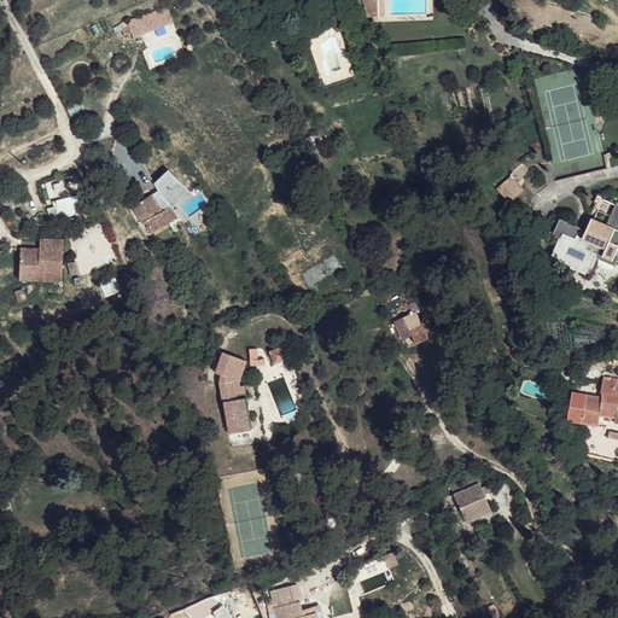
[(365,0),(366,17),(373,17),(379,17),(384,16),(383,0),(365,0)]
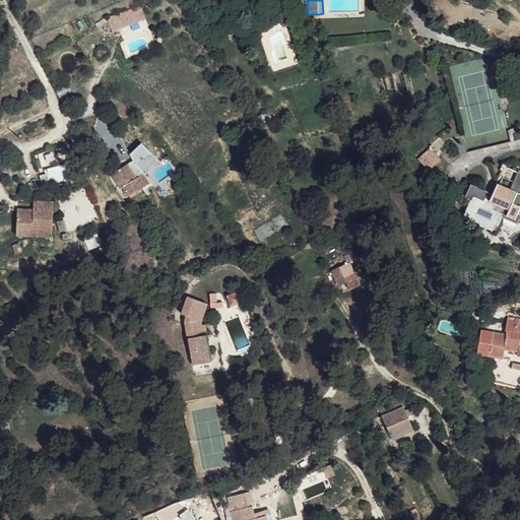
[(134,8),(137,17),(144,14),(141,5),(134,8)]
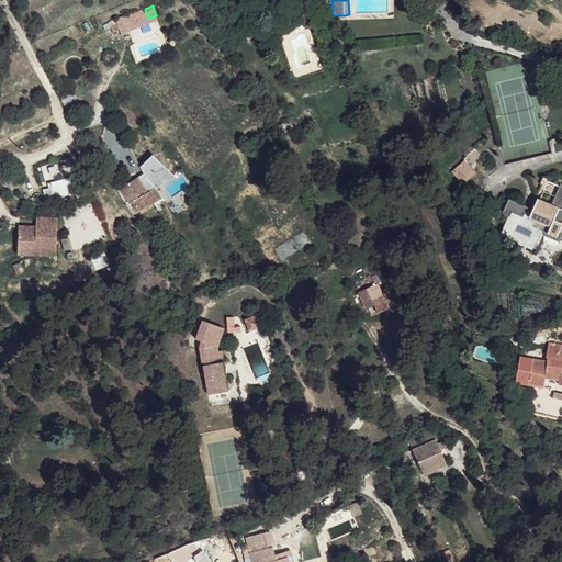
[(126,13),(115,18),(121,34),(150,23),(149,21),(148,19),(145,9),(127,15),(126,13)]
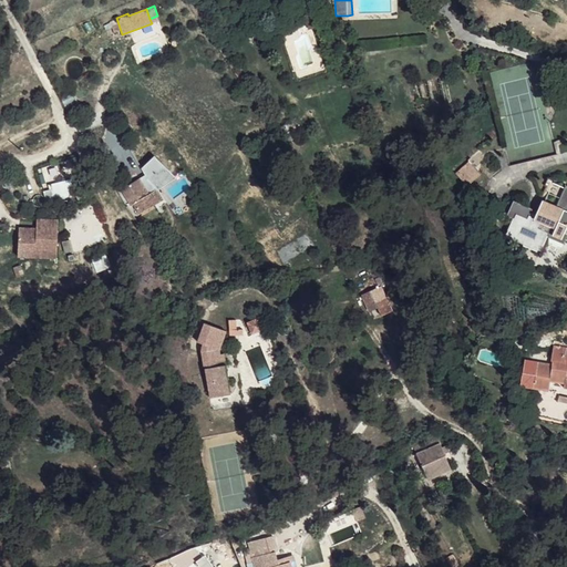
[(316,10),(305,14),(309,29),(321,24),(319,20),(323,18),(321,12),(317,13),(316,10)]
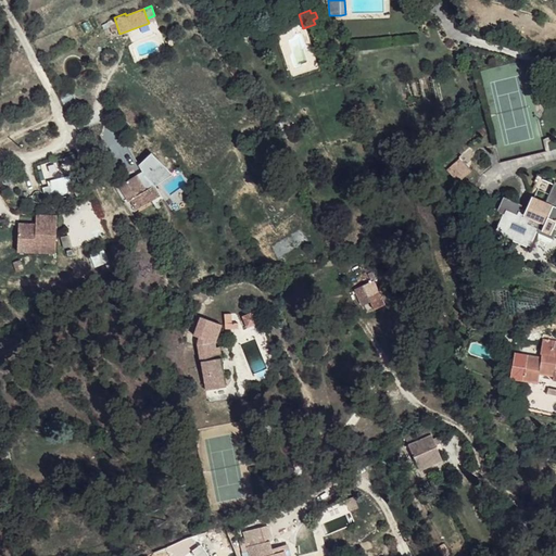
[(460,158),(446,169),(458,181),(471,169),(460,158)]
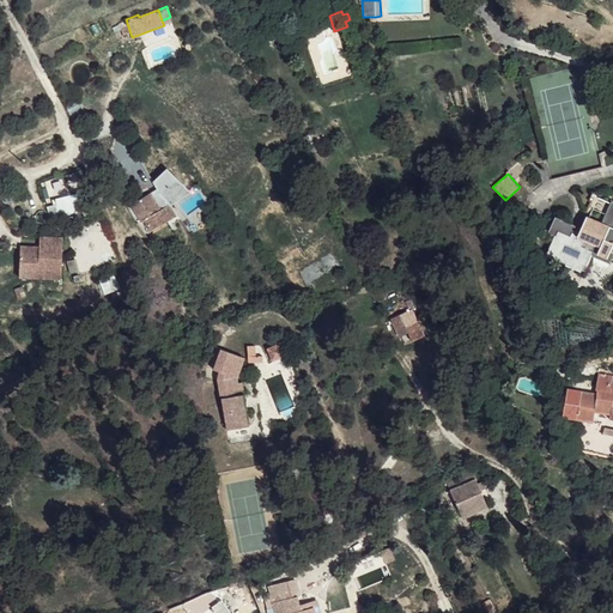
[(150,193),(147,189),(128,201),(131,205),(150,193)]
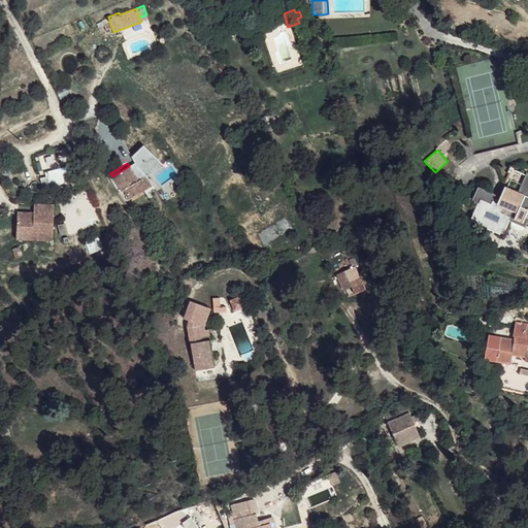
[(112,176),(122,192),(124,190),(130,199),(152,187),(145,176),(138,180),(129,166),(112,176)]
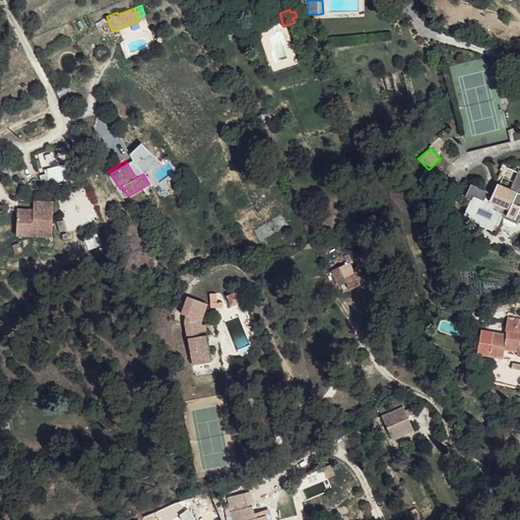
[(66,166),(45,170),(46,175),(41,177),(43,186),(60,182),(61,189),(65,188),(63,181),(69,179),(66,166)]
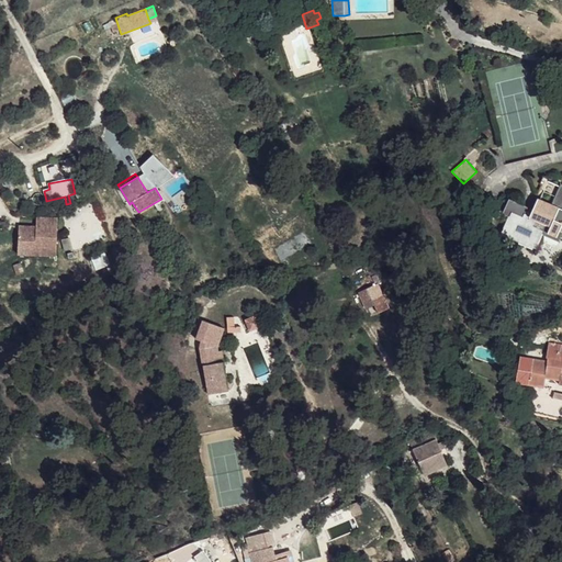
[(168,192),(163,184),(156,189),(161,197),(168,192)]
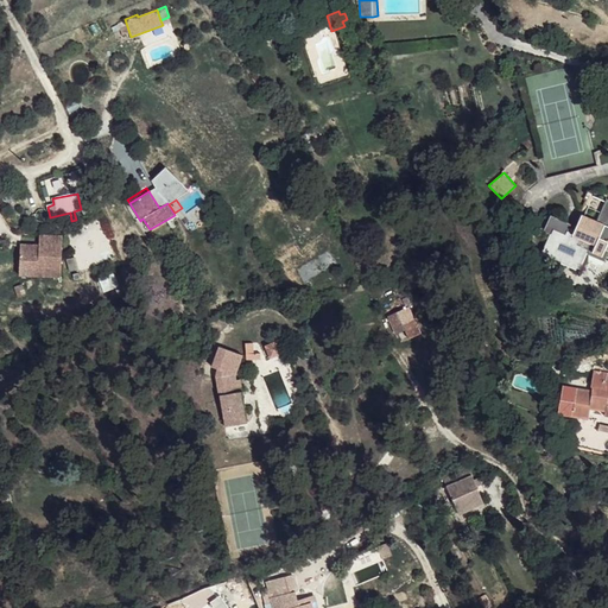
[(550,233),(540,253),(578,271),(587,253),(605,260),(607,254),(607,200),(597,221),(582,215),(574,234),(568,230),(570,225),(551,215),(544,230),(550,233)]
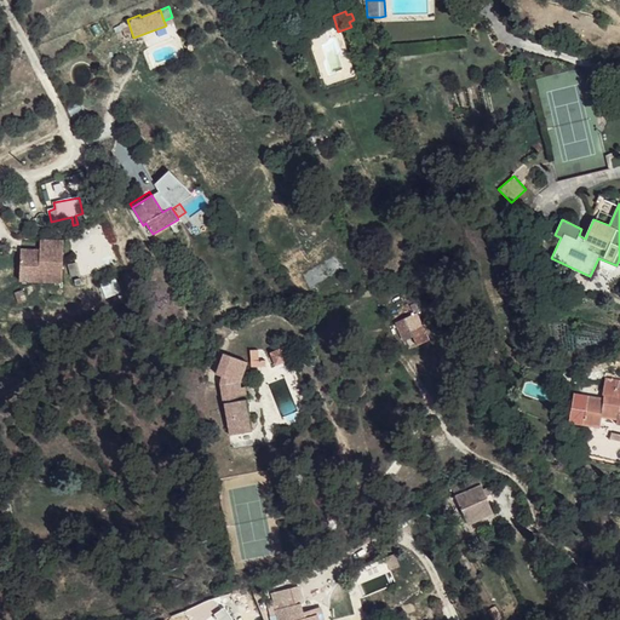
[(40,250),(21,250),(21,282),(63,282),(63,250),(40,250)]
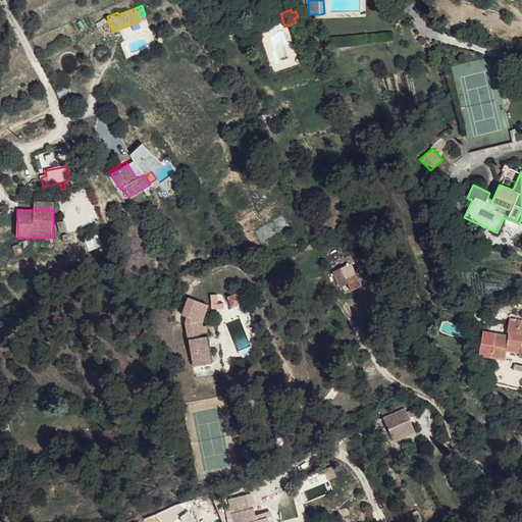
[(64,221),(57,223),(59,232),(67,230),(64,221)]
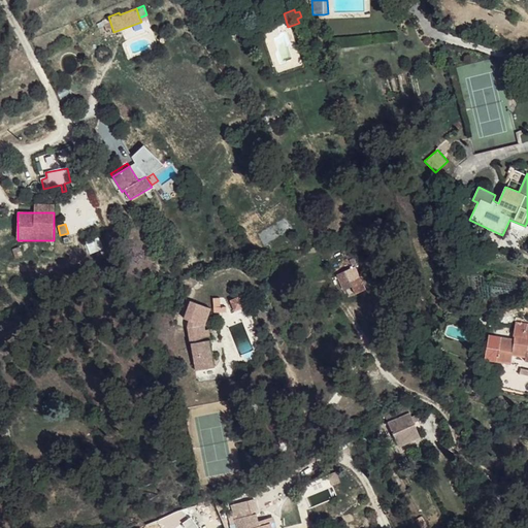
[(354,267),(336,274),(340,283),(348,279),(352,287),(356,295),(365,290),(354,267)]
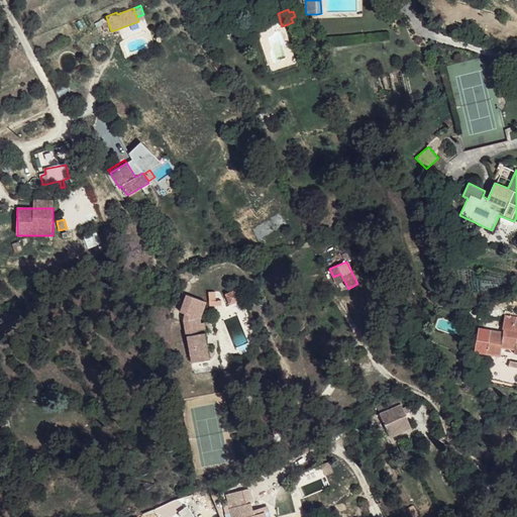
[(340,274),(333,277),(337,284),(344,281),(340,274)]
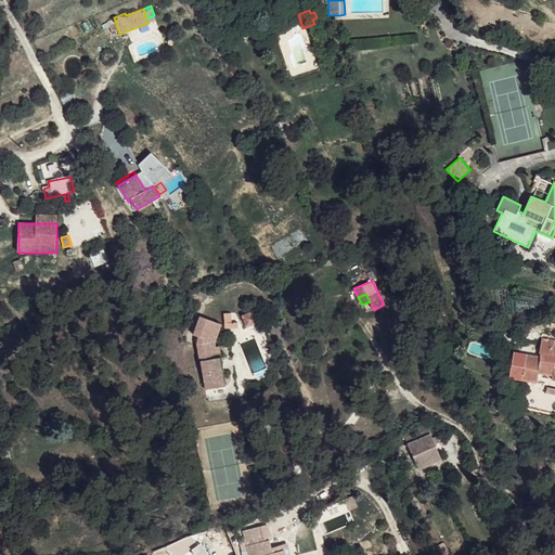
[(253,310),(242,315),(246,326),(258,322),(253,310)]
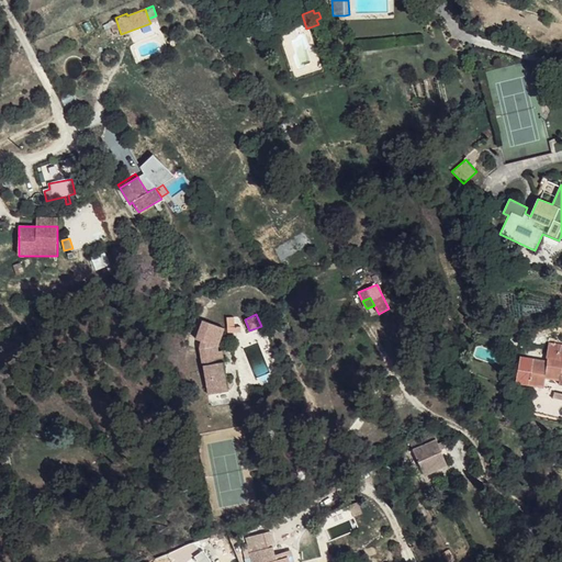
[(233,316),(226,317),(227,332),(240,332),(240,326),(234,326),(233,316)]
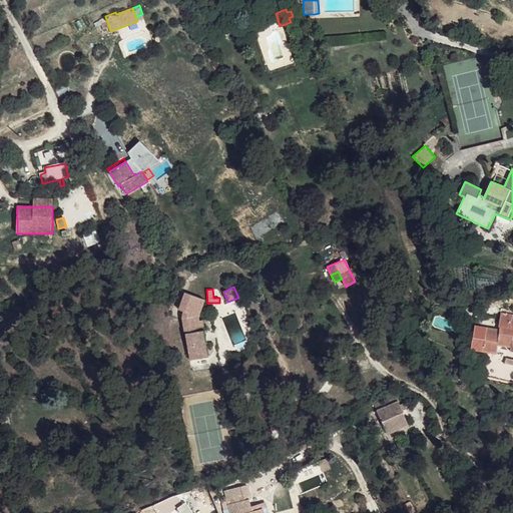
[(203,300),(184,293),(178,309),(183,312),(182,317),(183,323),(198,321),(197,316),(203,300)]
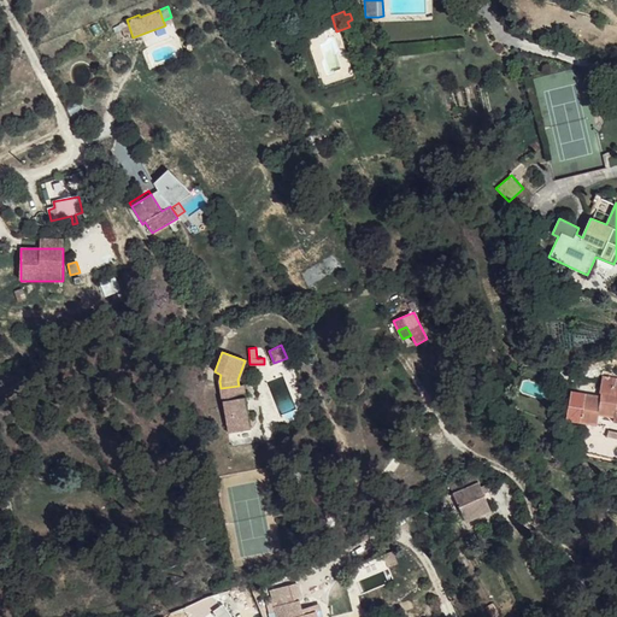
[(239,386),(221,388),(228,432),(251,428),(242,385),(239,386)]
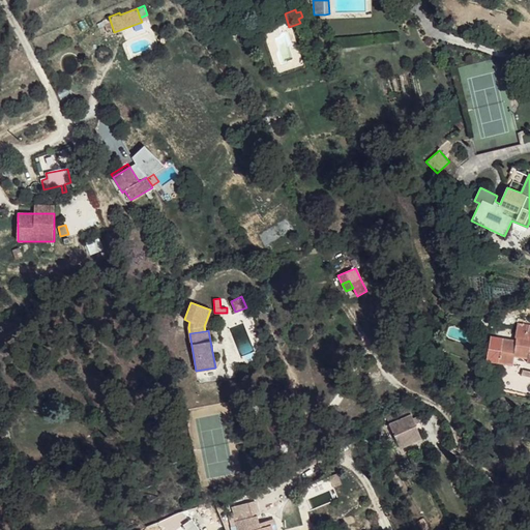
[(500,353),(498,361),(494,385),(529,393),(529,330),(526,330),(524,337),(516,336),(516,341),(502,339),(500,353)]
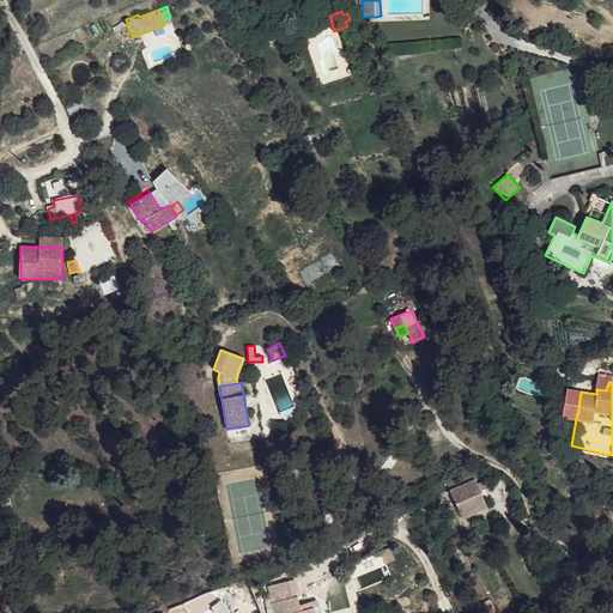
[(447,483),(450,490),(475,479),(472,472),(447,483)]
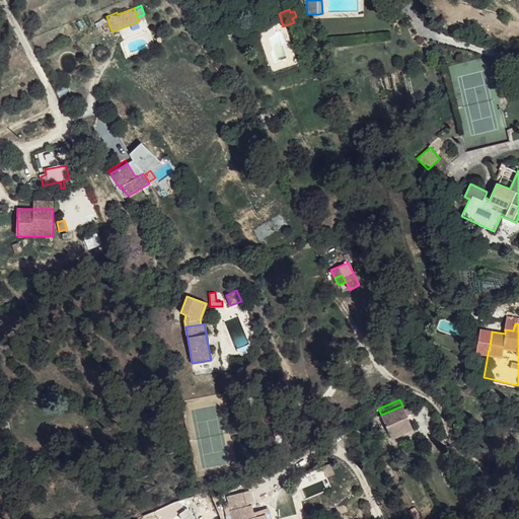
[(402,405),(381,415),(391,439),(413,430),(402,405)]
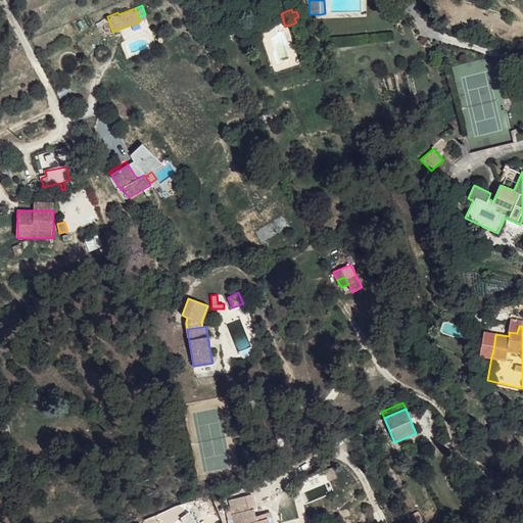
[(385,442),(380,444),(385,456),(390,453),(385,442)]
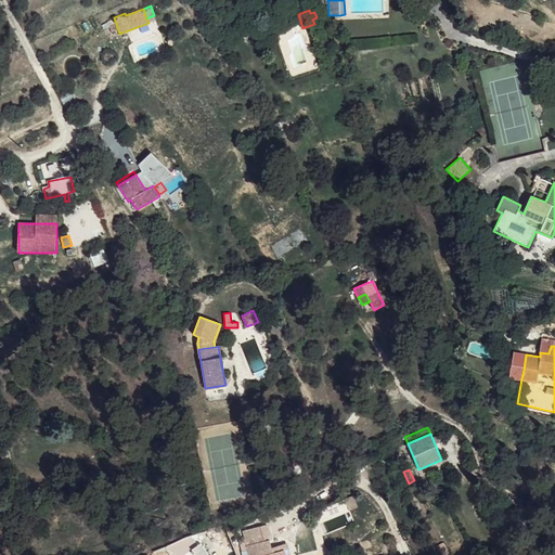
[(269,540),(246,545),(248,554),(288,554),(287,549),(282,545),(276,546),(278,551),(272,552),(271,549),(269,540)]
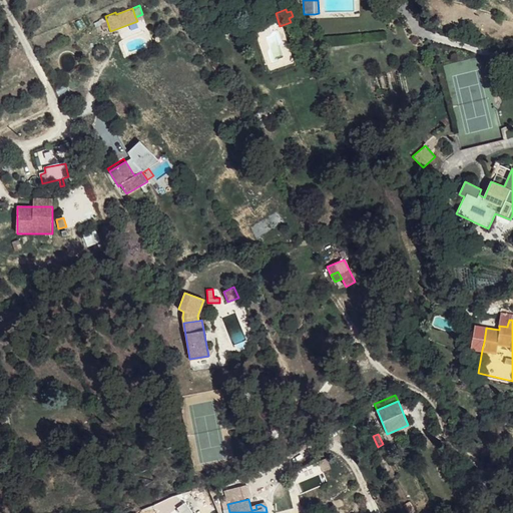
[(409,501),(403,504),(408,512),(411,512),(415,511),(409,501)]
